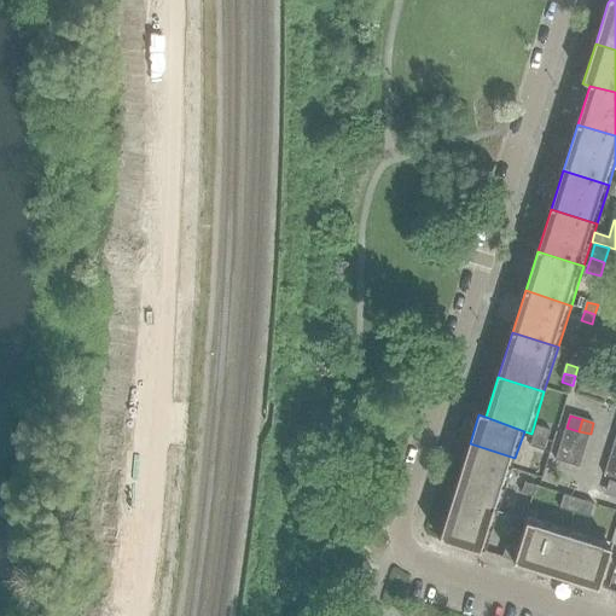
[(534,437),(547,442),(551,431),(538,428),(534,437)]
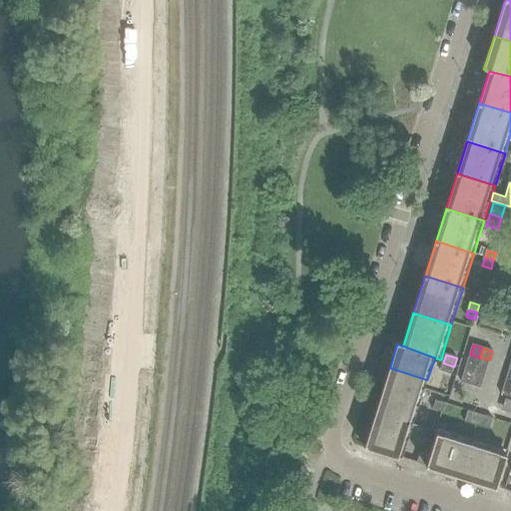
[(477,367),(480,358),(470,355),(467,364),(477,367)]
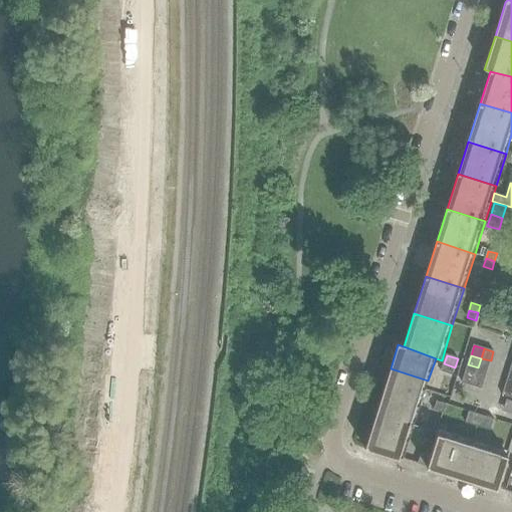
[(478,367),(488,370),(491,360),(481,358),(478,367)]
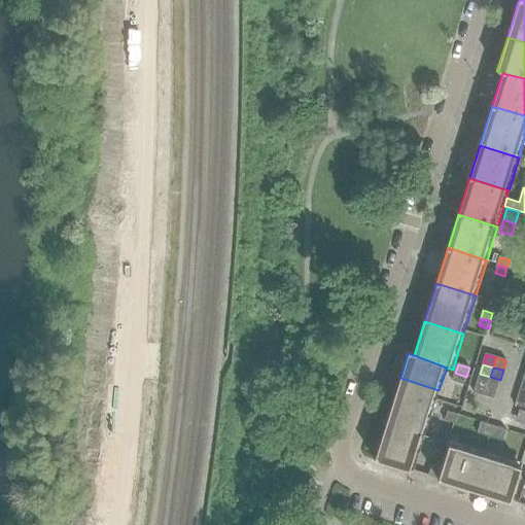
[(463,385),(466,377),(455,373),(452,381),(463,385)]
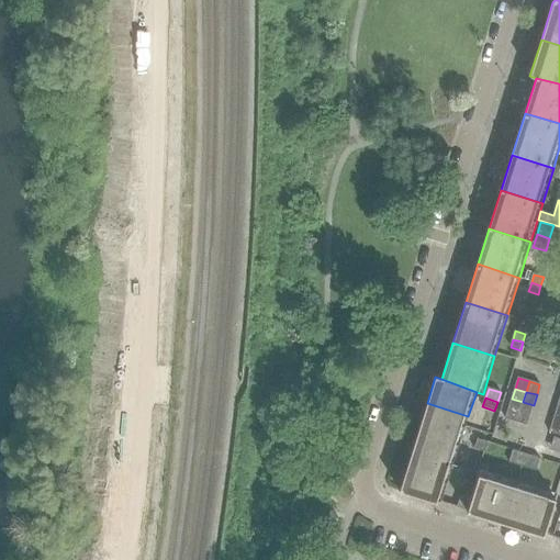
[(510,409),(519,412),(523,402),(512,399),(510,409)]
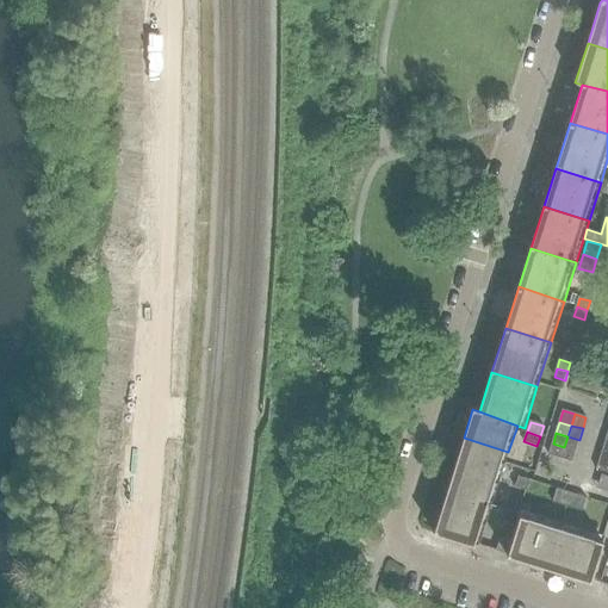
[(568,436),(564,447),(576,451),(579,440),(568,436)]
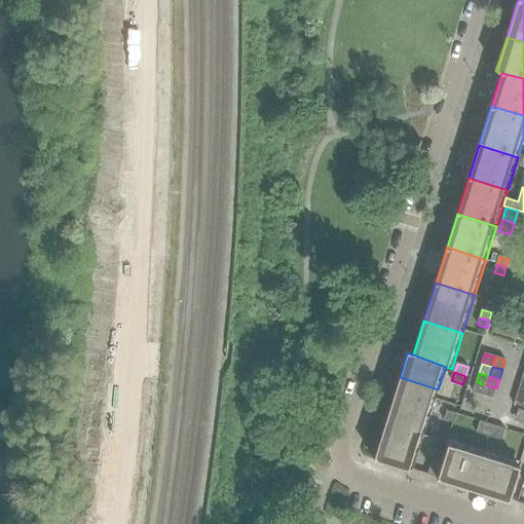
[(391,402),(431,414),(438,389),(400,377),(391,402)]
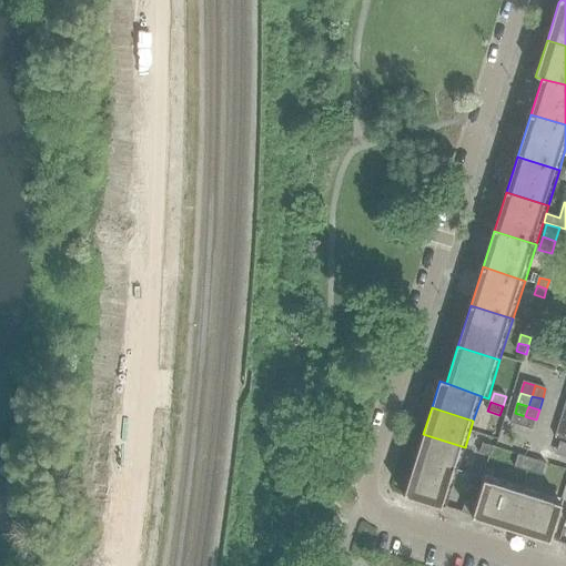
[(512,423),(522,426),(525,416),(515,413),(512,423)]
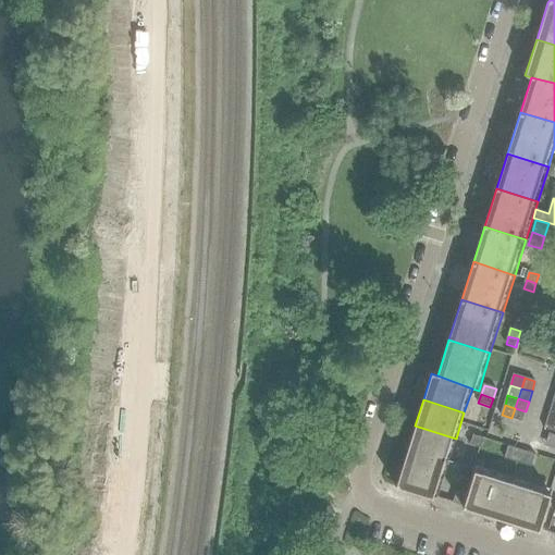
[(522,421),(526,411),(515,408),(512,418),(522,421)]
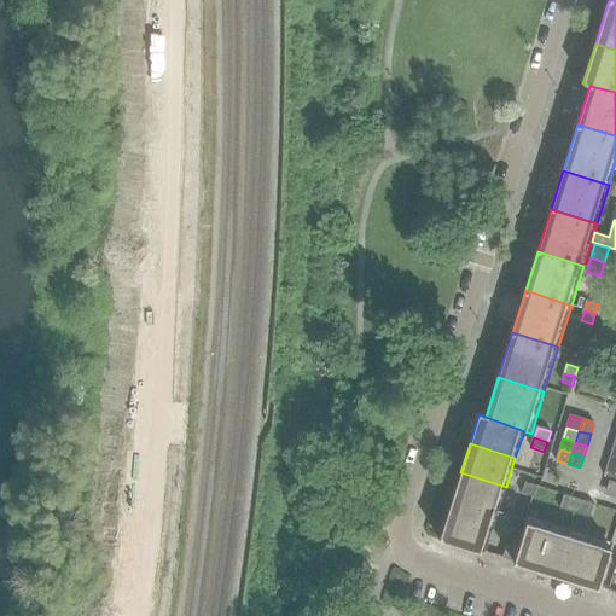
[(605,476),(615,480),(615,466),(609,465),(605,476)]
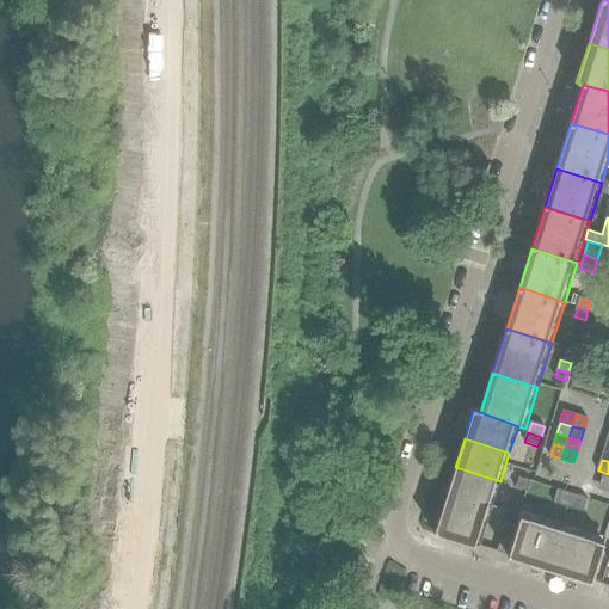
[(447,494),(492,509),(500,481),(455,467),(447,494)]
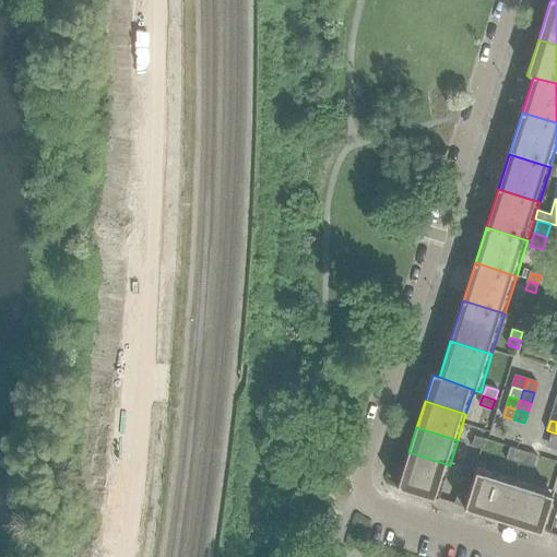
[(482,450),(486,440),(476,437),(472,446),(482,450)]
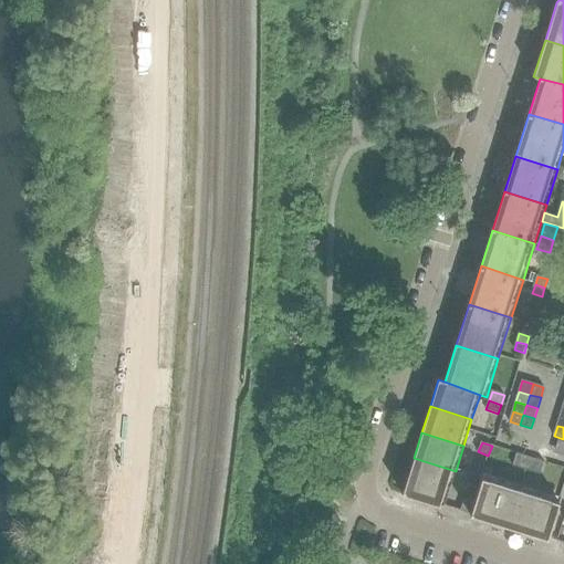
[(522,470),(526,457),(518,455),(513,467),(522,470)]
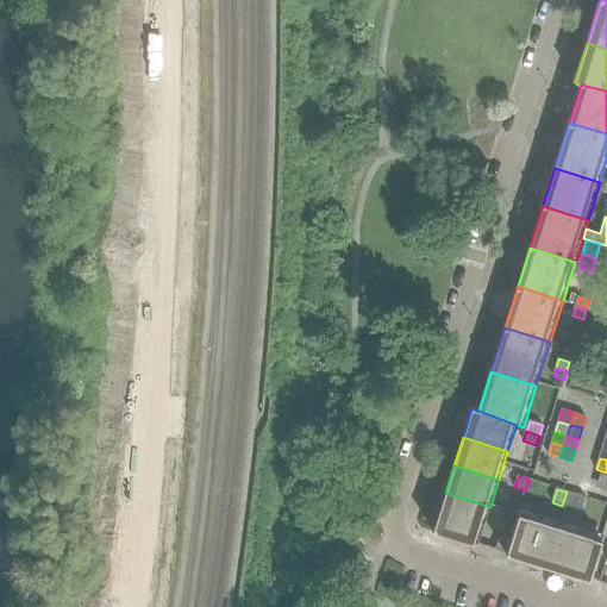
[(576,495),(567,492),(562,506),(571,508),(576,495)]
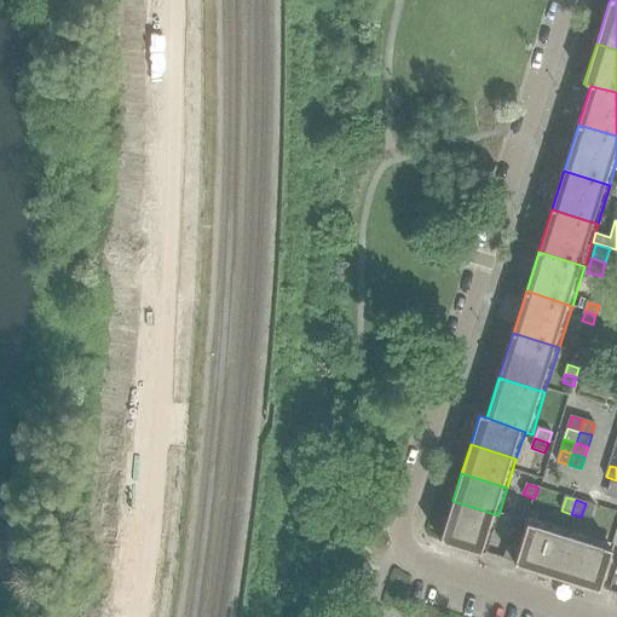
[(445,542),(485,555),(499,515),(453,501),(442,535),(445,542)]
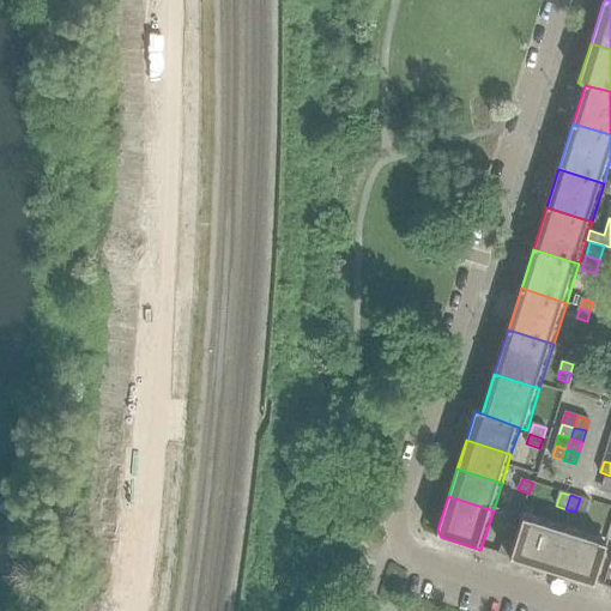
[(580,498),(575,512),(585,515),(590,502),(580,498)]
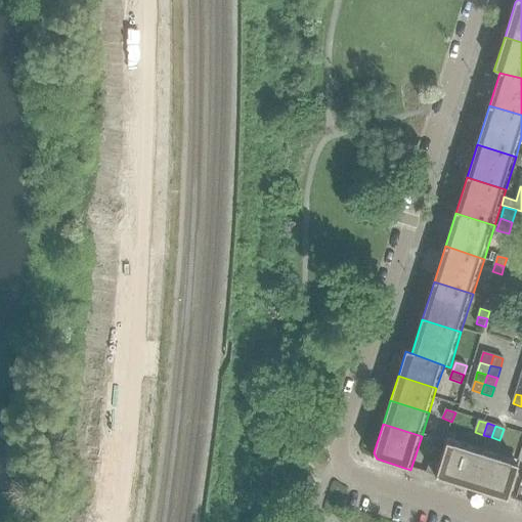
[(470,488),(481,453),(446,442),(438,467),(435,476),(435,477),(470,488)]
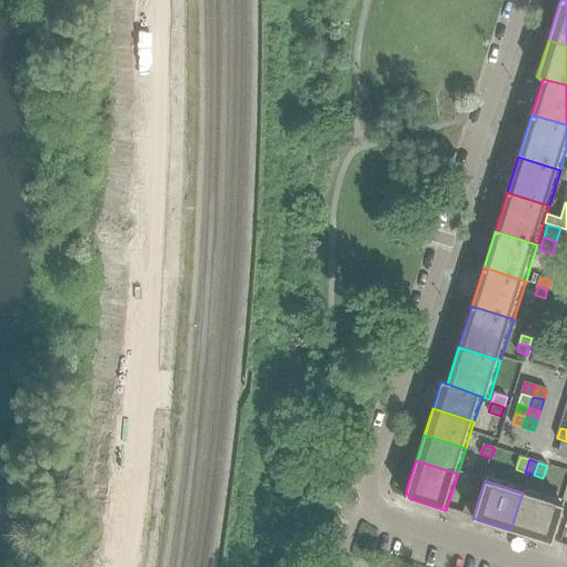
[(510,530),(550,543),(563,505),(523,493),(510,530)]
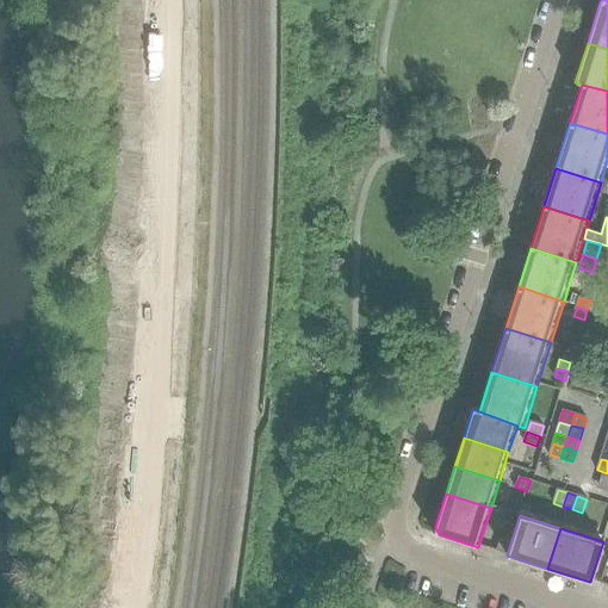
[(501,540),(497,551),(507,554),(510,544),(501,540)]
